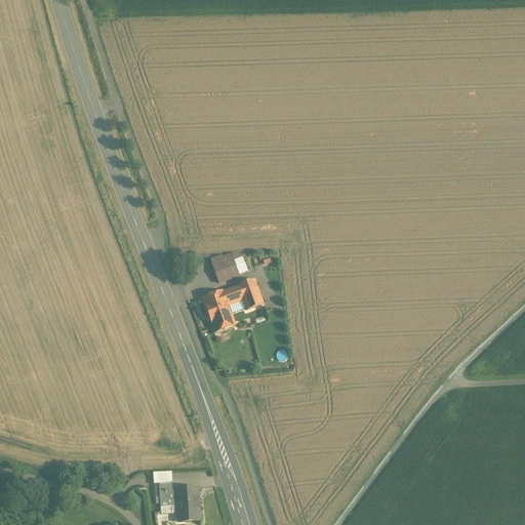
[(231,255),(221,258),(221,256),(210,260),(212,267),(211,267),(218,284),(238,277),(238,275),(233,263),(231,255)]
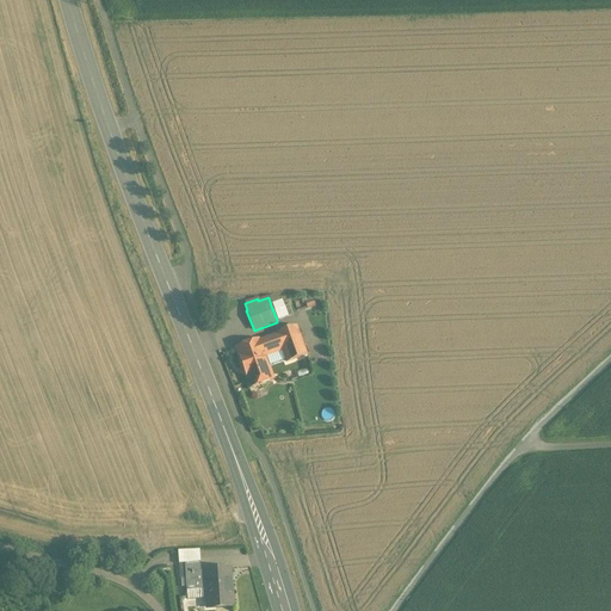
[(303,297),(291,297),(291,304),(292,304),(292,310),(303,309),(303,297)]
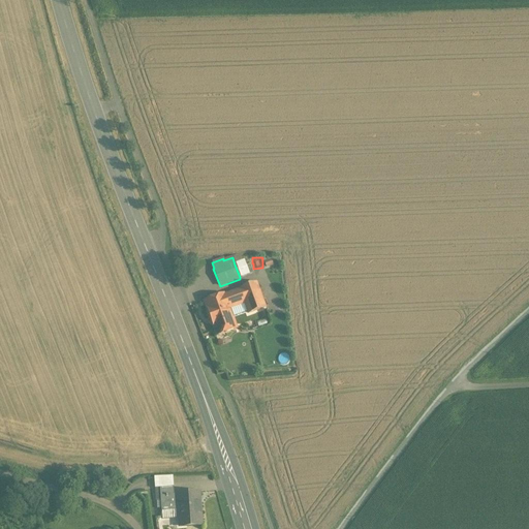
[(244,261),(235,265),(240,277),(248,274),(244,261)]
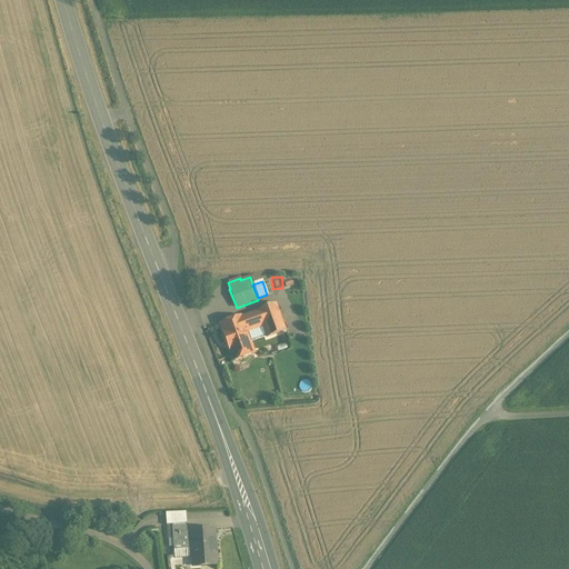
[(276,306),(258,312),(263,327),(267,337),(270,346),(288,340),(276,306)]
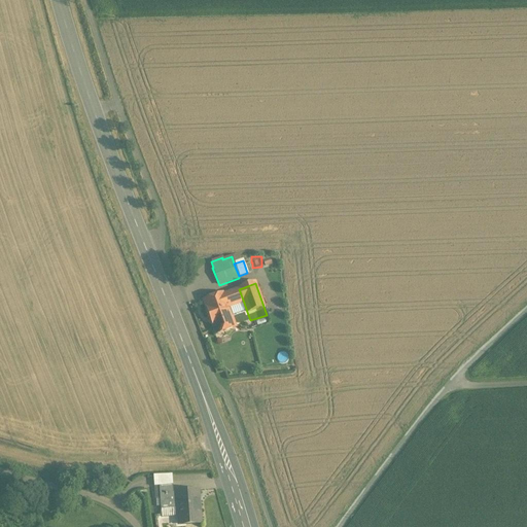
[(239,289),(222,295),(227,309),(244,303),(239,289)]
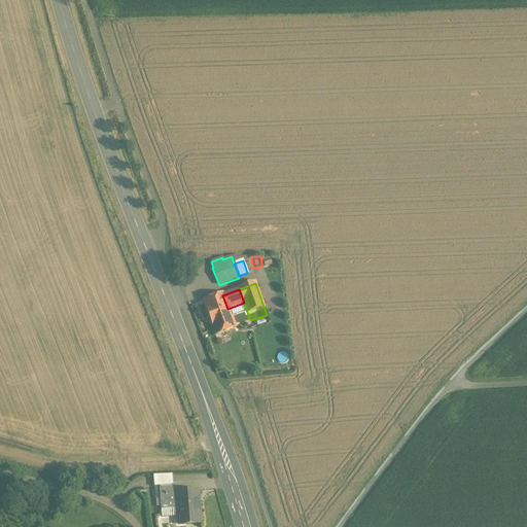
[(221,294),(204,302),(214,329),(222,326),(224,331),(234,327),(227,309),(222,295),(221,294)]
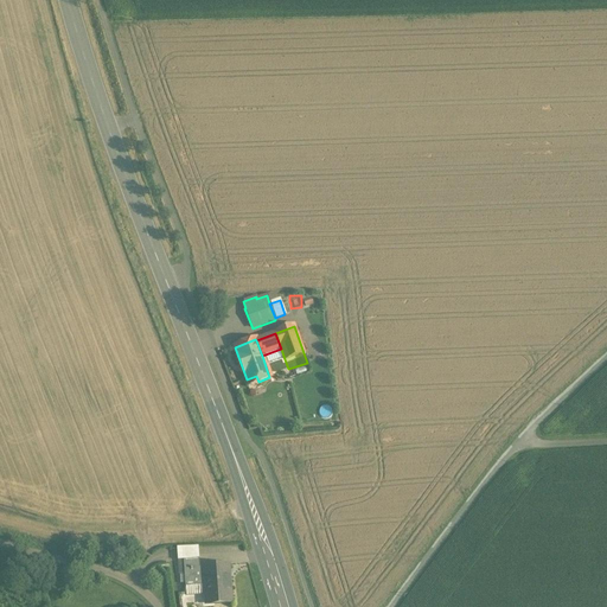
[(285,359),(275,363),(279,372),(288,369),(285,359)]
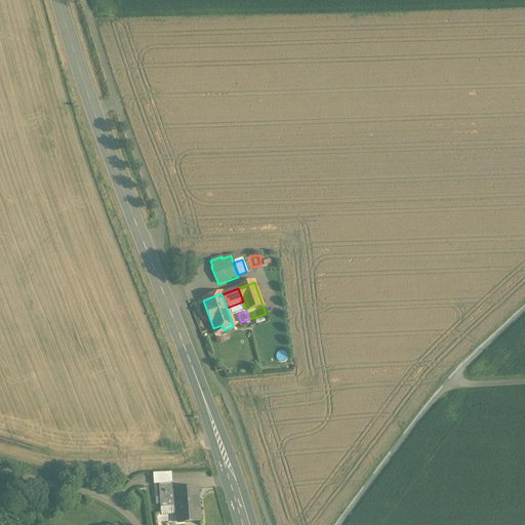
[(172,484),(158,485),(159,497),(160,508),(173,507),(172,484)]
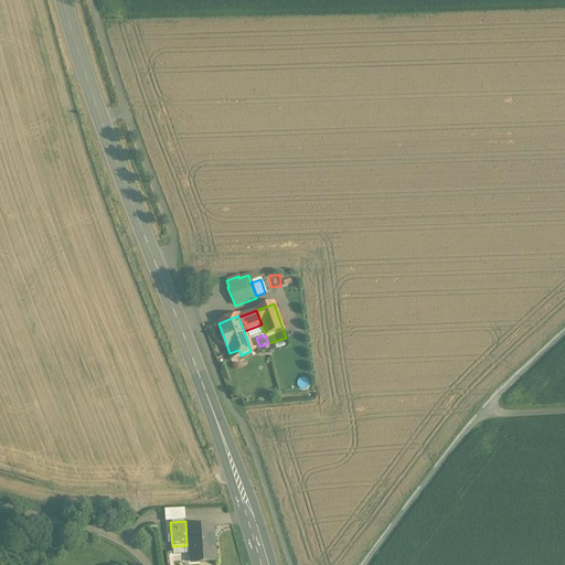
[(212,526),(189,529),(191,563),(214,561),(212,526)]
